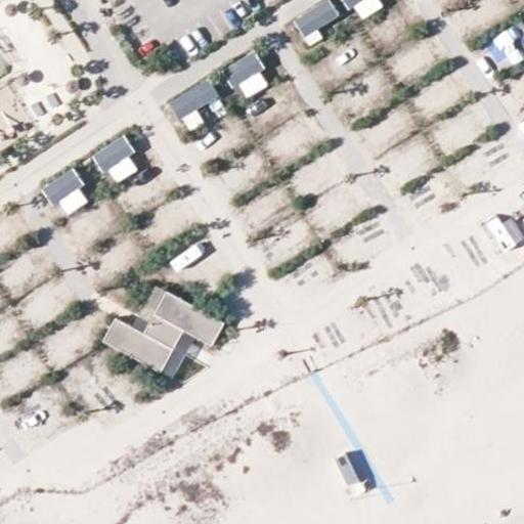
[(324,0),(296,18),(312,43),(346,20),(333,0),(324,0)]
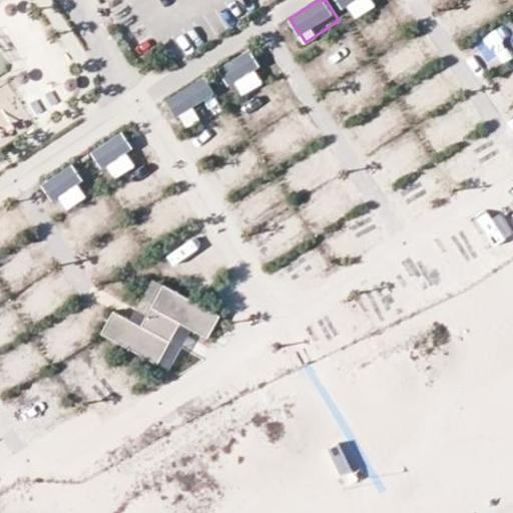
[(379,0),(342,0),(355,19),(381,2),(379,0)]
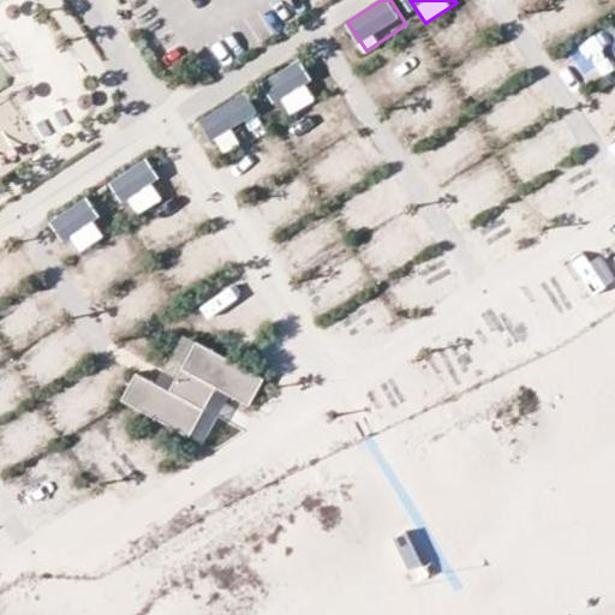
[(598,67),(614,52),(614,30),(614,29),(586,54),(598,67)]
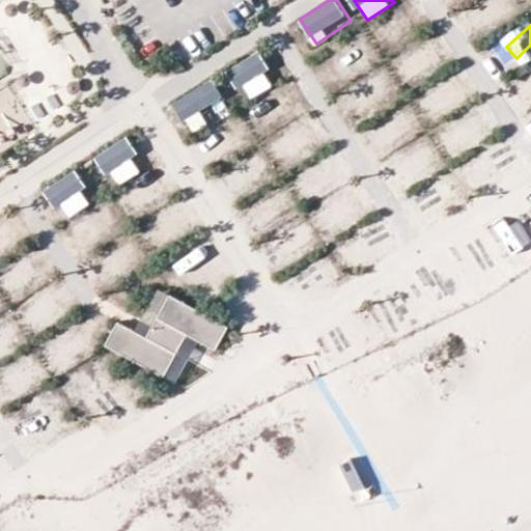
[(258,52),(231,66),(249,99),(276,84),(258,52)]
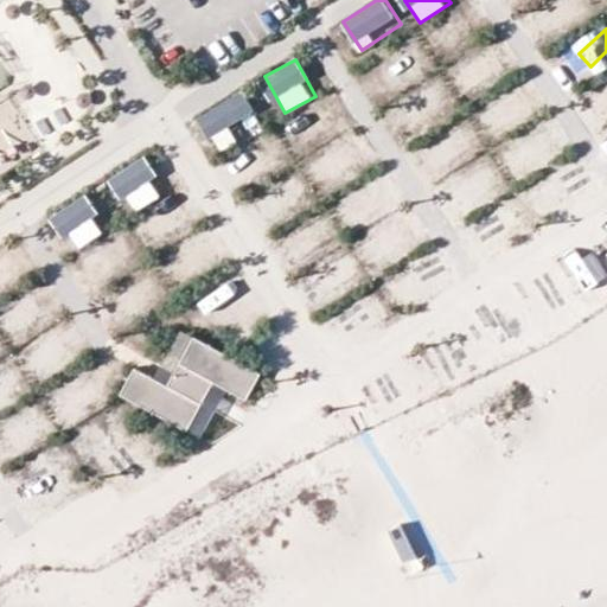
[(606,81),(596,85),(606,113),(606,112),(606,81)]
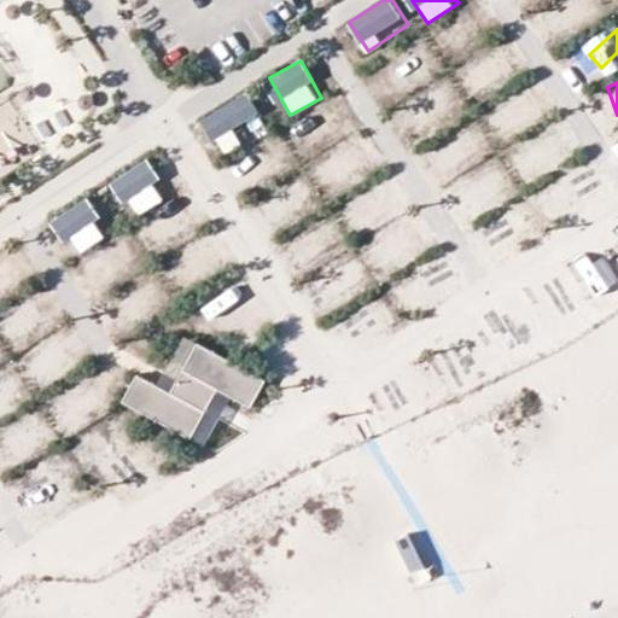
[(487,114),(501,139),(538,117),(524,92),(487,114)]
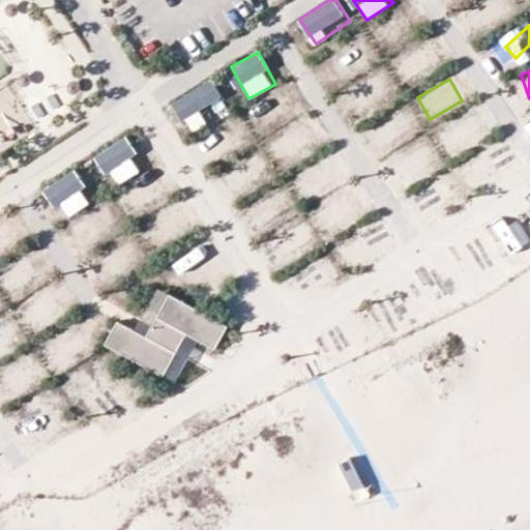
[(215,80),(175,94),(187,128),(228,114),(215,80)]
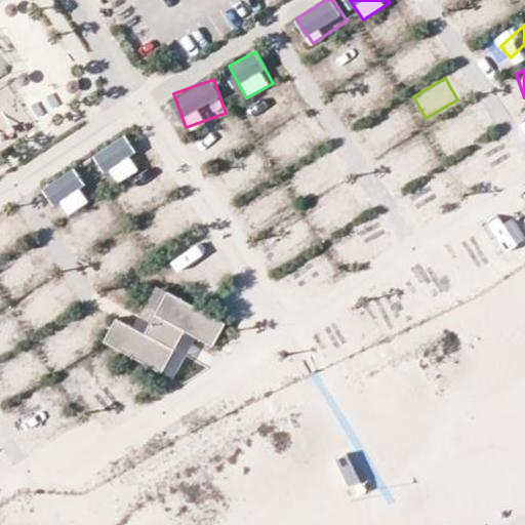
[(431,127),(439,149),(462,140),(454,118),(431,127)]
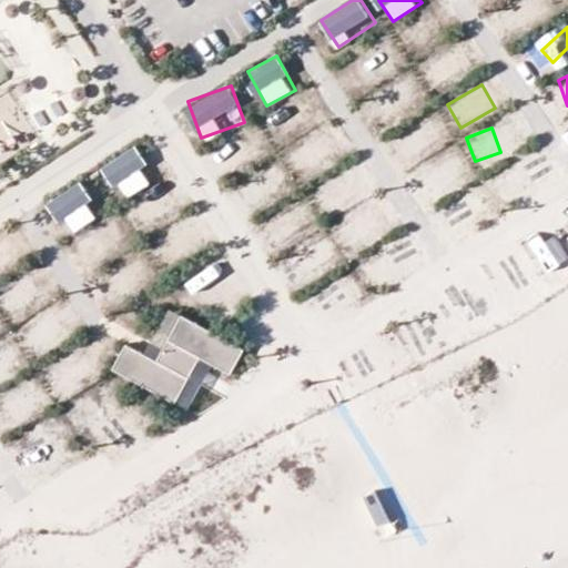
[(137,145),(105,164),(125,199),(156,180),(137,145)]
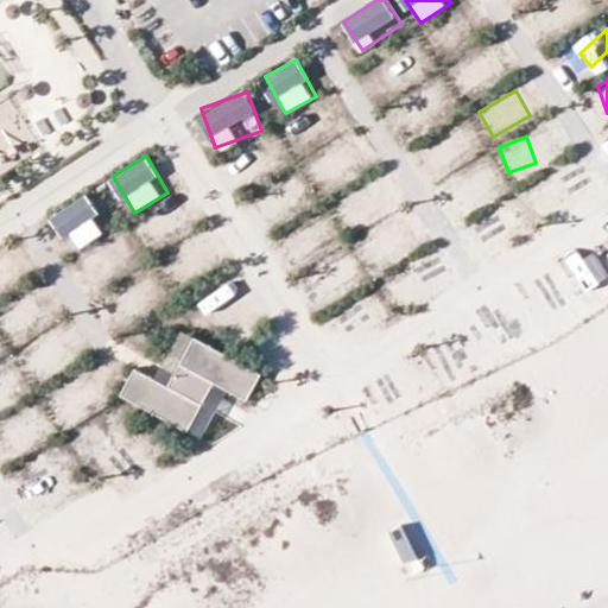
[(83,194),(52,216),(78,252),(109,228),(83,194)]
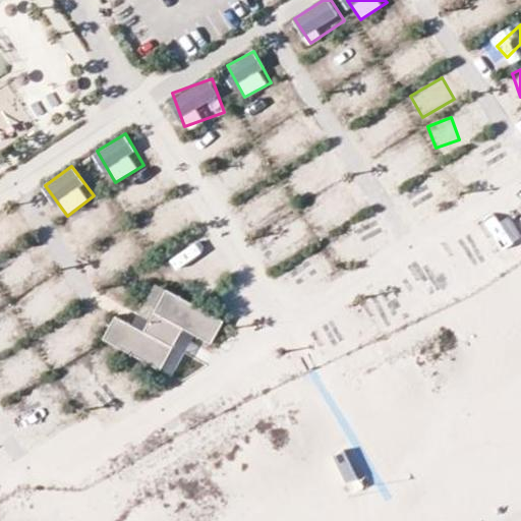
[(346,232),(369,252),(383,237),(359,218),(346,232)]
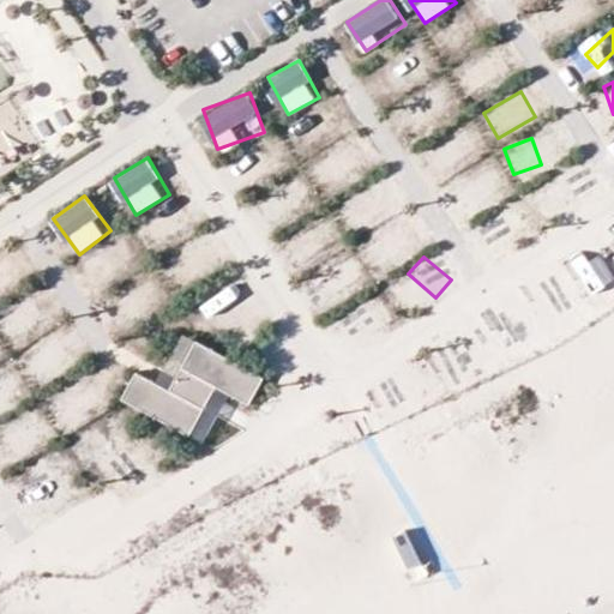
[(0,290),(17,278),(2,259),(0,259),(0,290)]
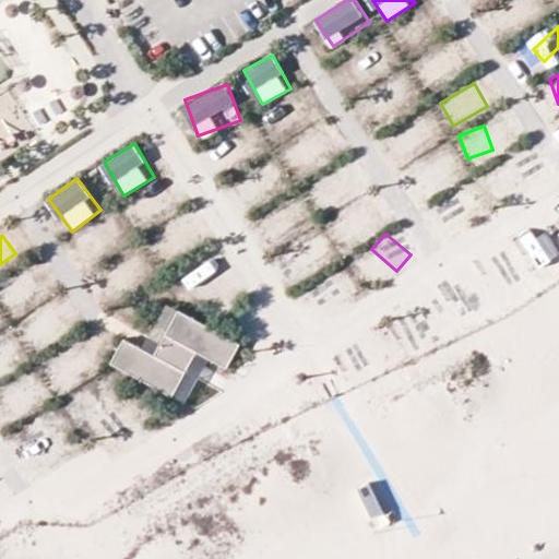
[(534,245),(547,271),(558,265),(545,239),(534,245)]
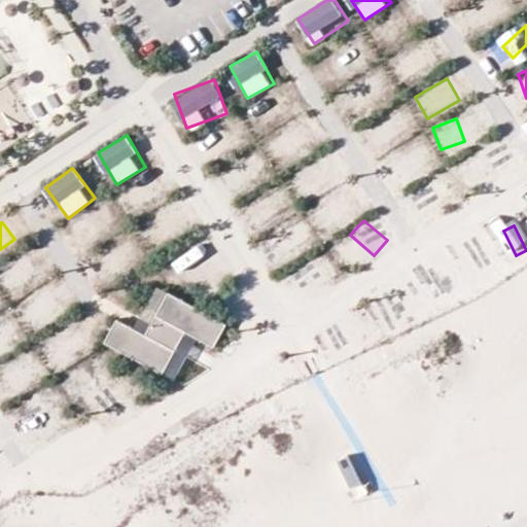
[(479,269),(495,257),(478,232),(461,244),(479,269)]
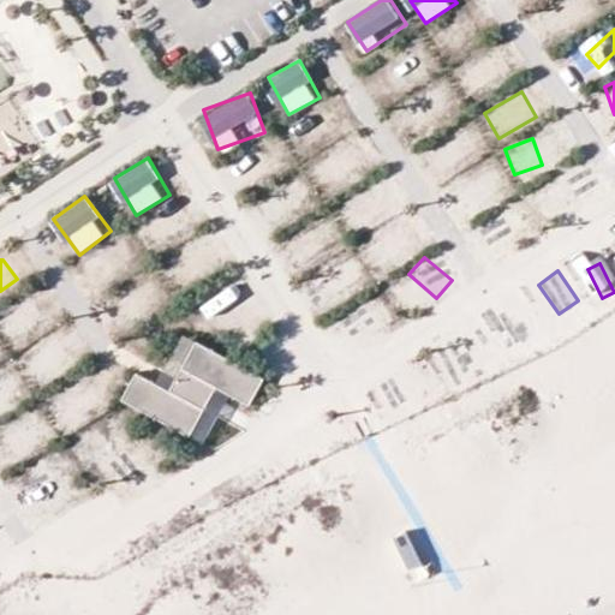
[(491,326),(511,348),(526,334),(507,312),(491,326)]
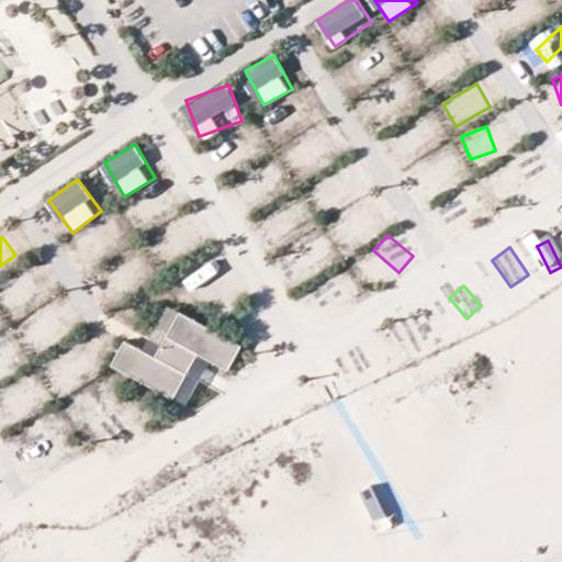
[(411,343),(430,333),(416,305),(396,315),(411,343)]
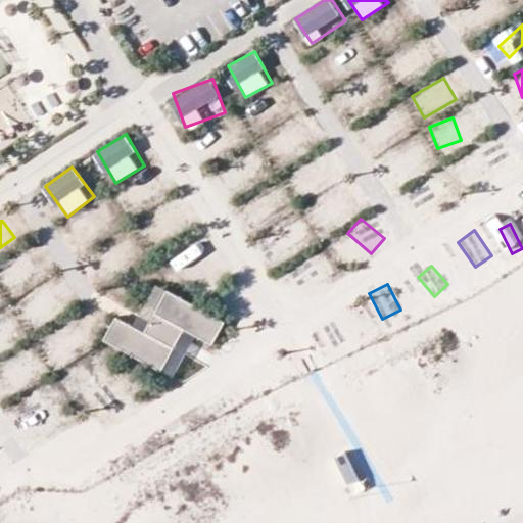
[(223,321),(167,290),(144,331),(115,316),(103,338),(160,371),(183,329),(210,343),(223,321)]
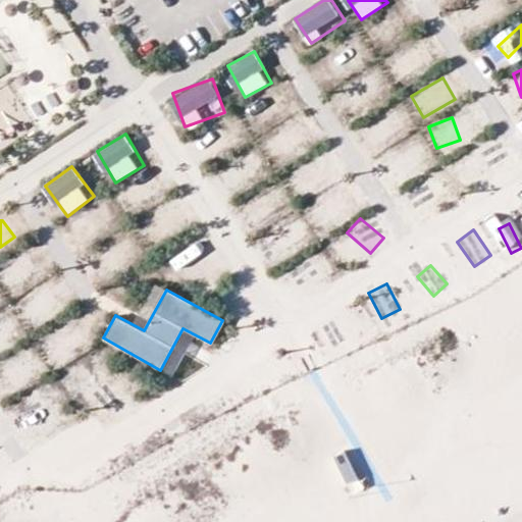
[(327,360),(352,350),(343,329),(318,340),(327,360)]
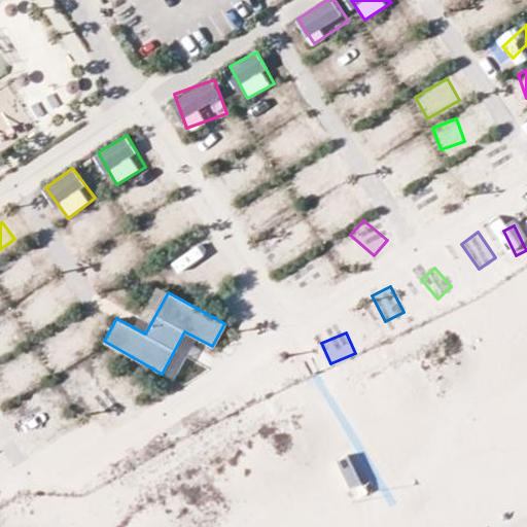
[(33,354),(9,367),(19,385),(42,372),(33,354)]
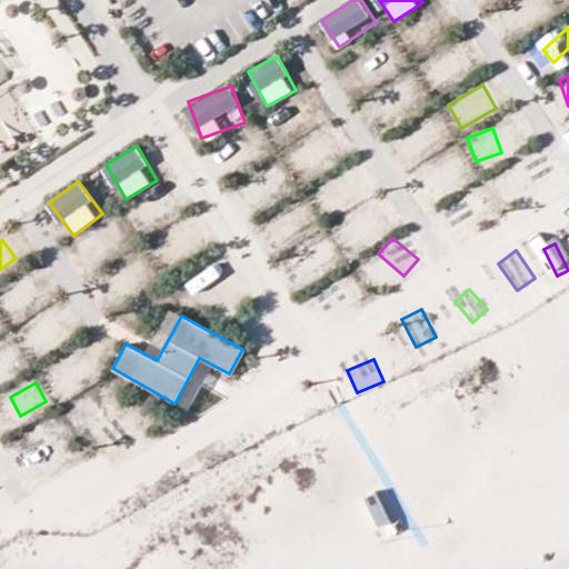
[(85,417),(99,447),(119,437),(106,408),(85,417)]
